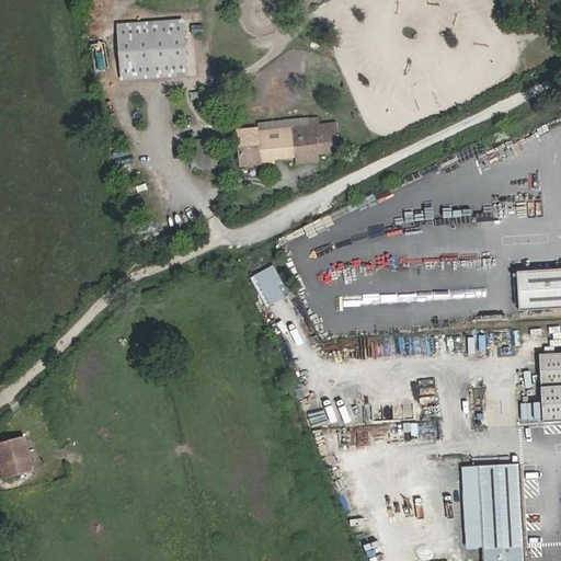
[(184,24),(117,30),(121,76),(187,71),(184,24)]
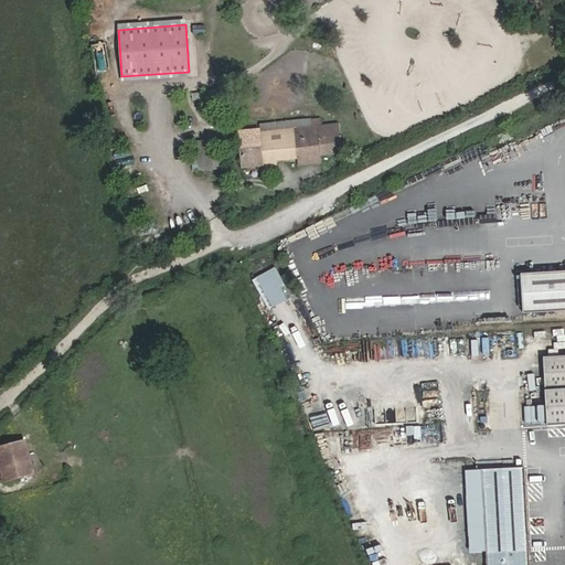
[(91,46),(95,71),(108,68),(105,44),(91,46)]
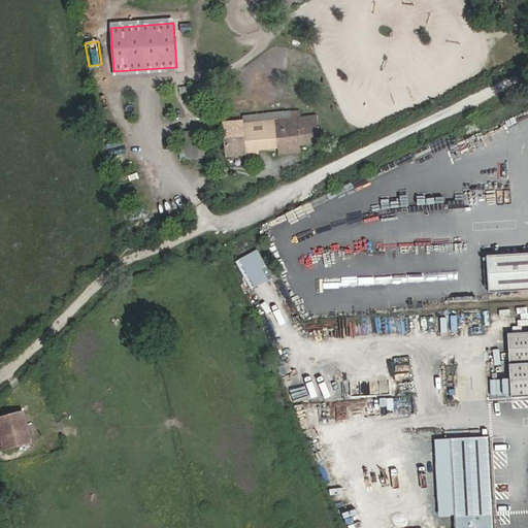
[(156,119),(162,118),(158,94),(152,95),(156,119)]
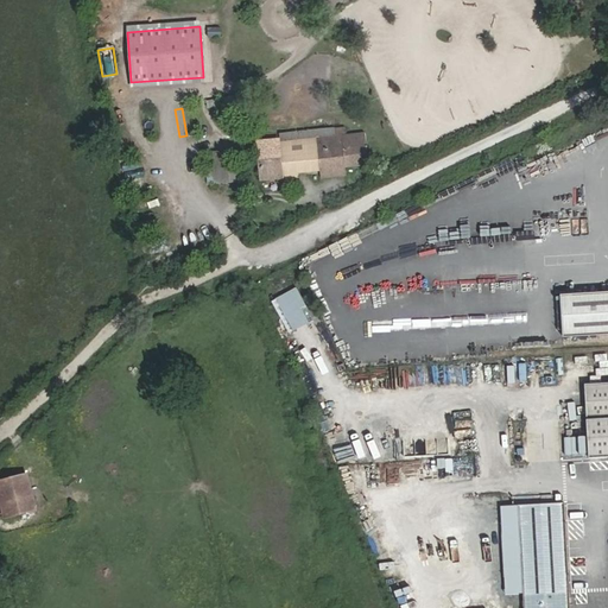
[(297,171),(322,170),(322,168),(344,165),(368,164),(366,133),(346,134),(346,127),(335,128),(336,138),(282,141),(282,140),(259,143),(261,178),(283,176),(284,182),(298,181),(297,171)]
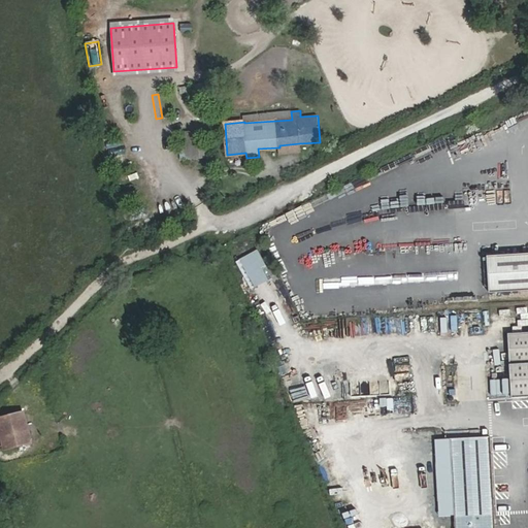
[(243,114),(244,122),(244,123),(292,120),(291,111),(243,114)]
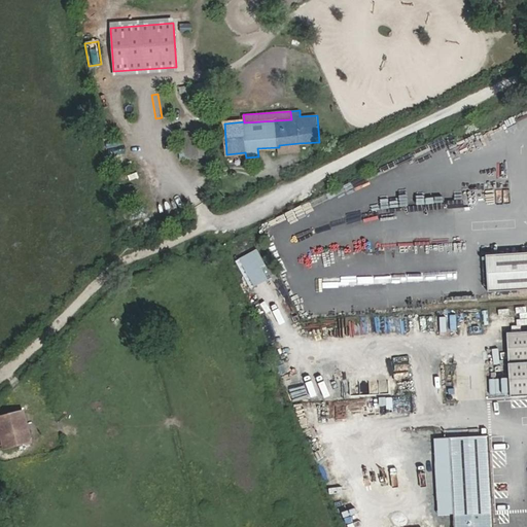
[(504,134),(515,133),(514,119),(503,120),(504,134)]
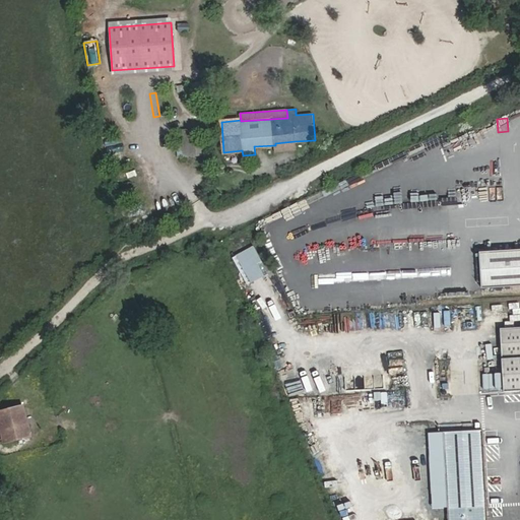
[(200,129),(177,131),(179,156),(202,154),(200,129)]
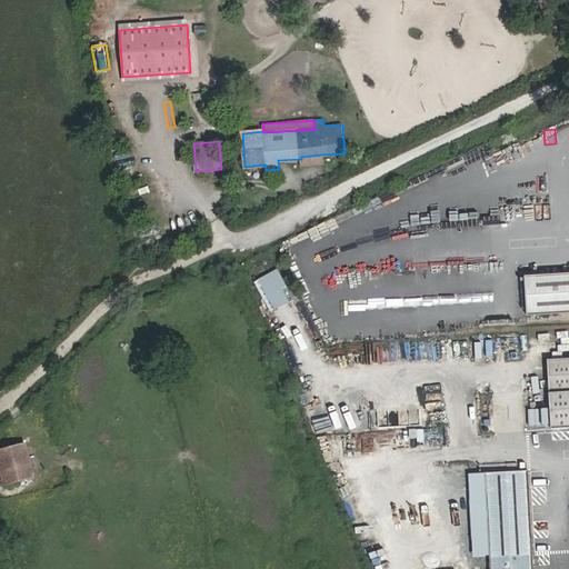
[(301,159),(302,165),(322,163),(322,155),(301,157),(301,159)]
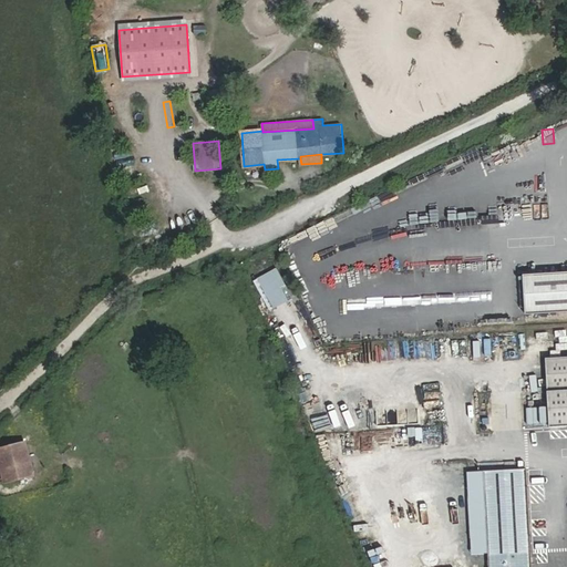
[(205,177),(205,189),(218,189),(218,176),(205,177)]
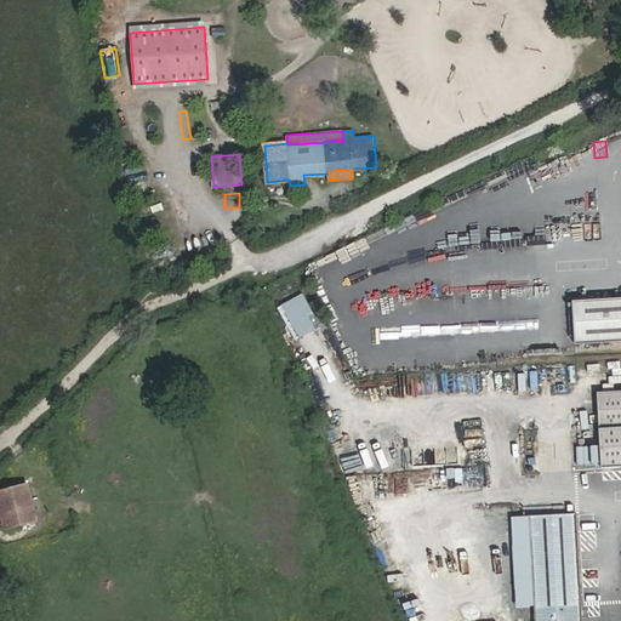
[(412,295),(431,294),(429,284),(411,286),(412,295)]
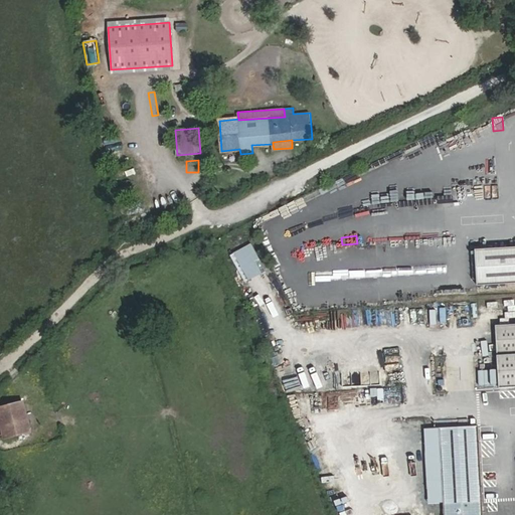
[(514,247),(475,250),(477,286),(514,283),(514,247)]
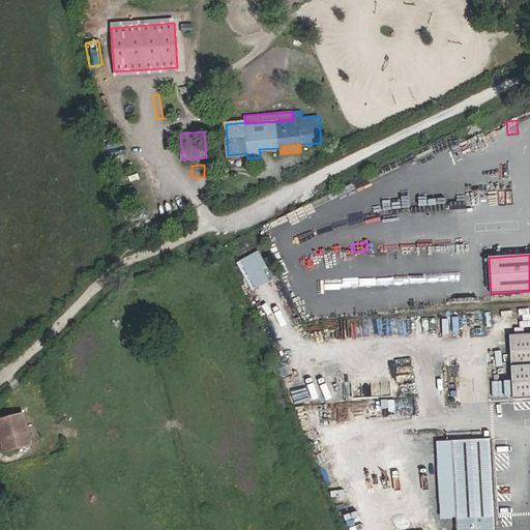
[(353,287),(365,288),(366,278),(353,277),(353,287)]
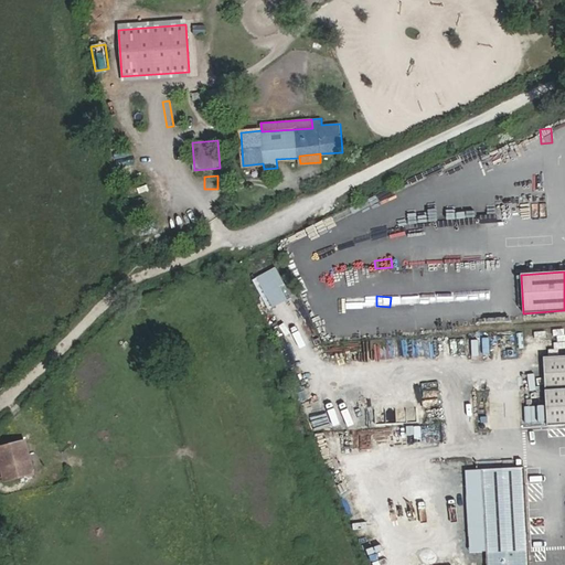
[(564,355),(544,358),(547,426),(564,425),(564,355)]
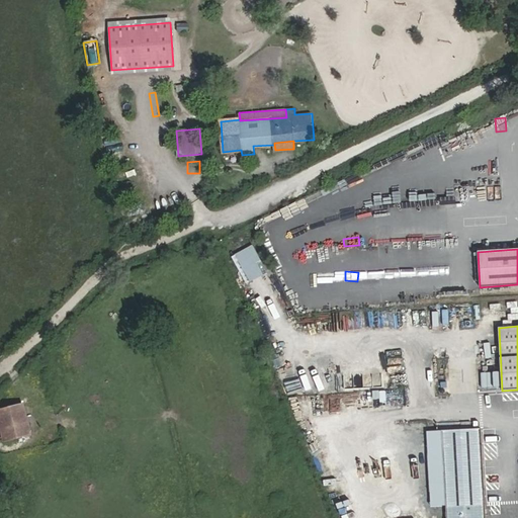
[(486,355),(475,355),(475,364),(486,363),(486,355)]
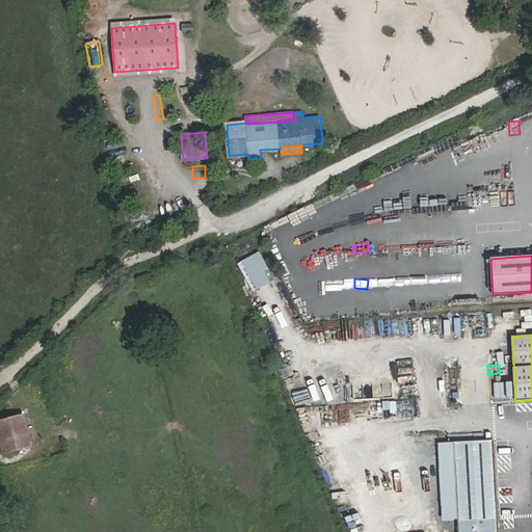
[(389,416),(398,415),(397,399),(388,400),(389,416)]
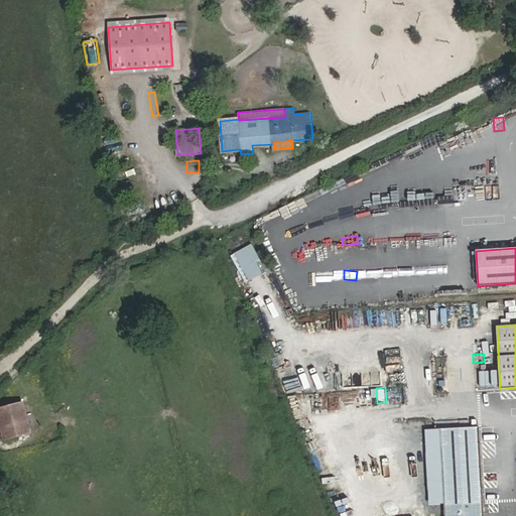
[(22,403),(0,408),(0,420),(5,438),(30,432),(22,403)]
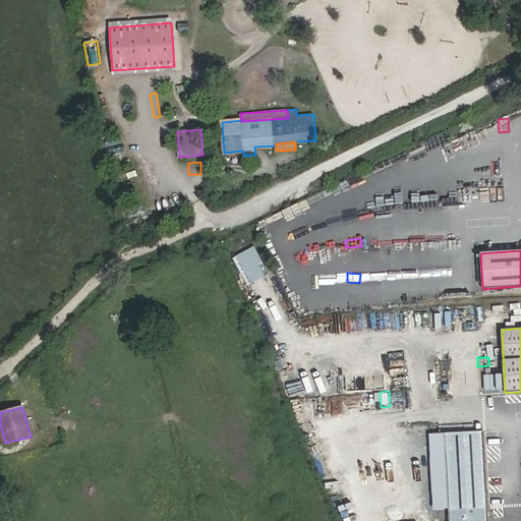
[(487,520),(483,430),(446,432),(449,510),(449,520),(487,520)]
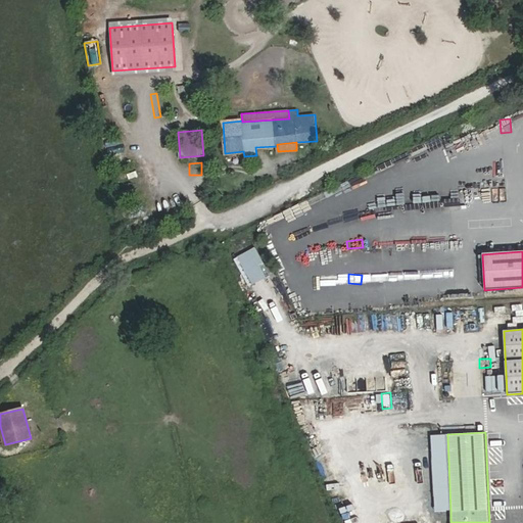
[(435,512),(450,512),(447,434),(432,435),(435,512)]
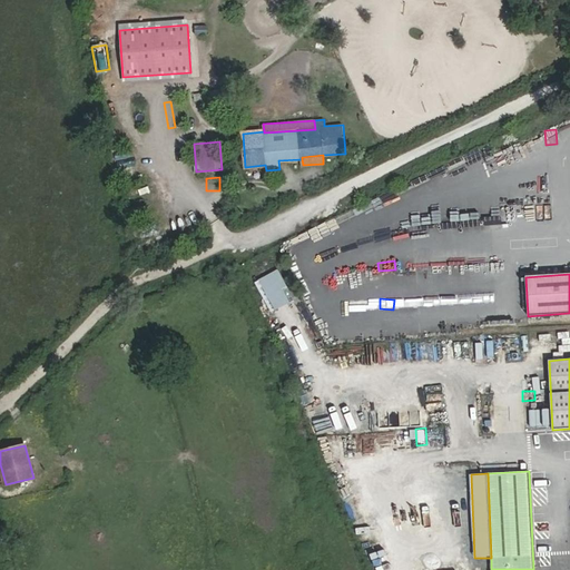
[(394,488),(380,490),(383,509),(397,505),(394,488)]
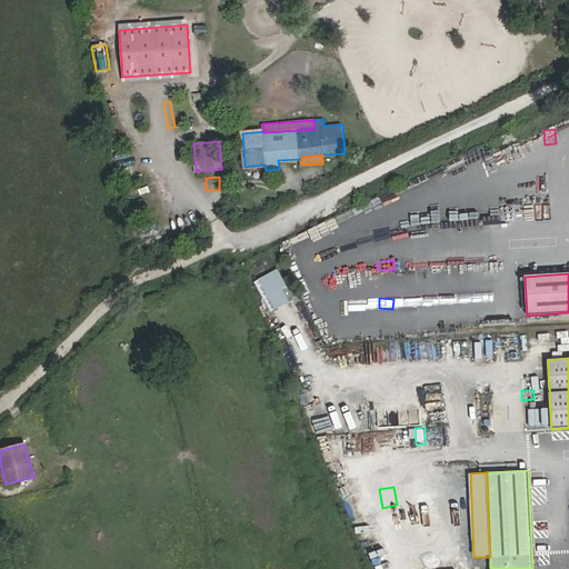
[(407,530),(407,545),(425,545),(426,531),(407,530)]
